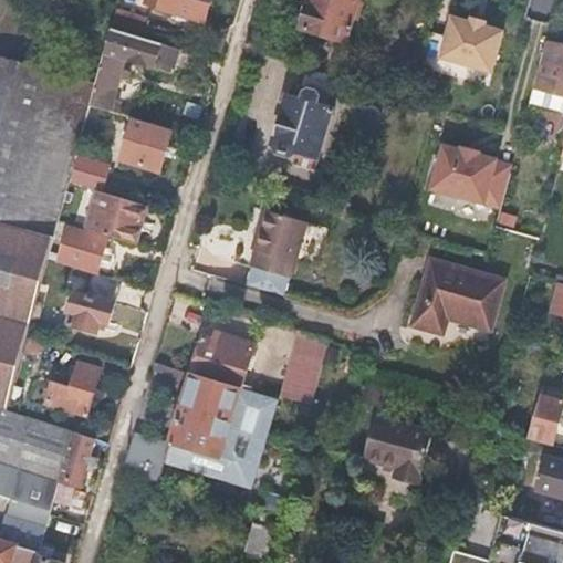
[(148,0),(146,8),(205,25),(211,0),(148,0)]
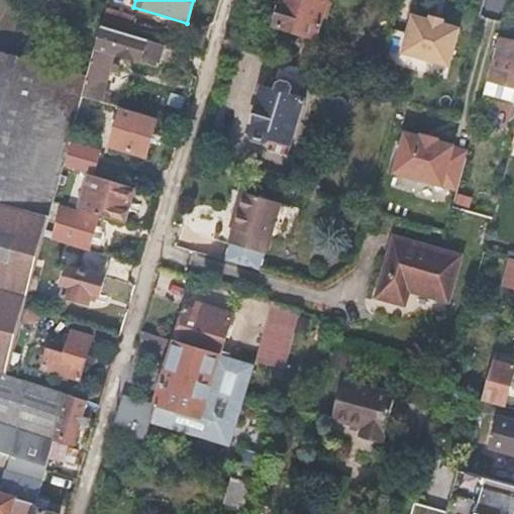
[(283,0),(282,6),(276,8),(274,19),(277,22),(275,28),(316,40),(327,0),(283,0)]
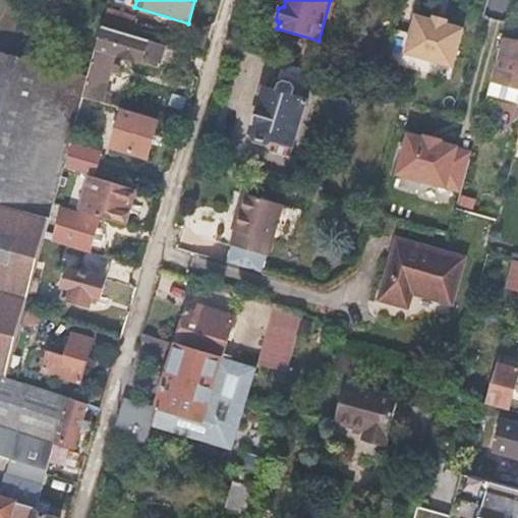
[(106,7),(100,29),(120,35),(132,38),(136,17),(106,7)]
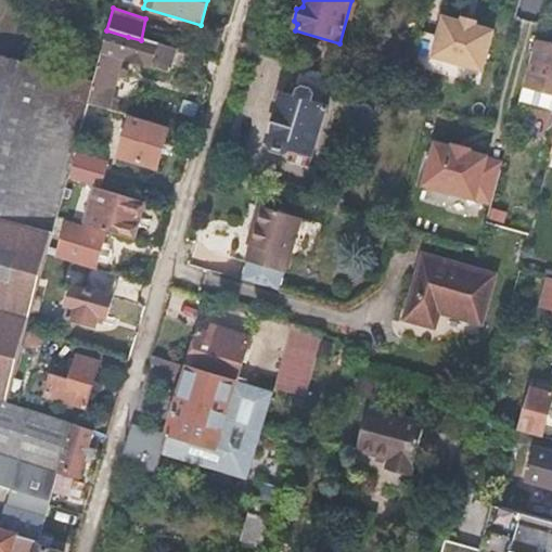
[(435,36),(429,56),(479,71),(490,31),(440,17),(435,36)]
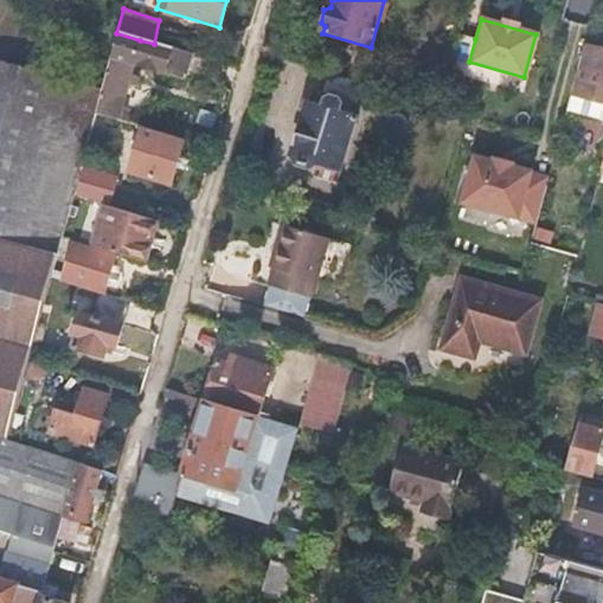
[(101,94),(95,115),(117,122),(120,113),(138,49),(140,40),(116,33),(101,94)]
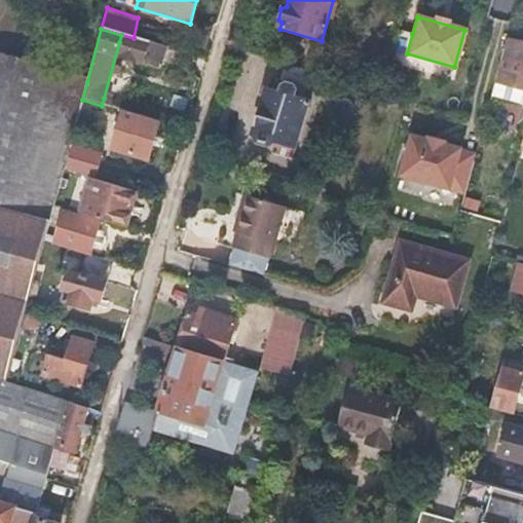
[(397,30),(387,62),(404,66),(407,53),(412,34),(397,30)]
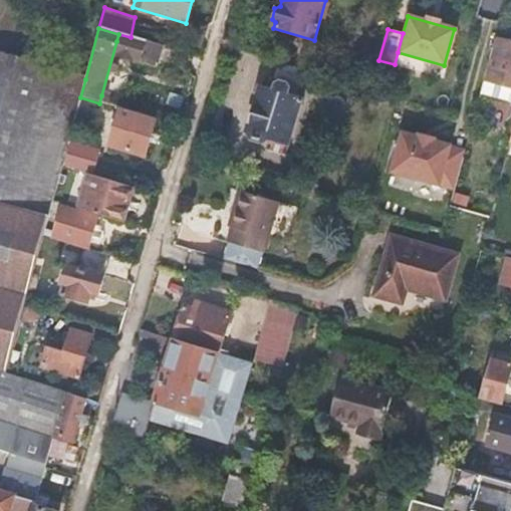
[(131,37),(118,34),(116,41),(124,44),(133,57),(138,39),(131,37)]
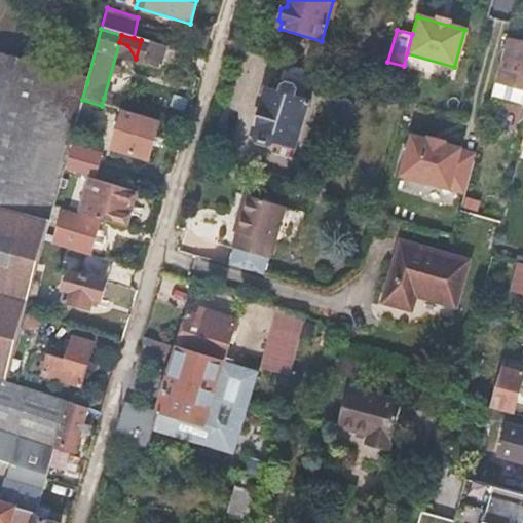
[(167,48),(141,40),(136,59),(162,66),(167,48)]
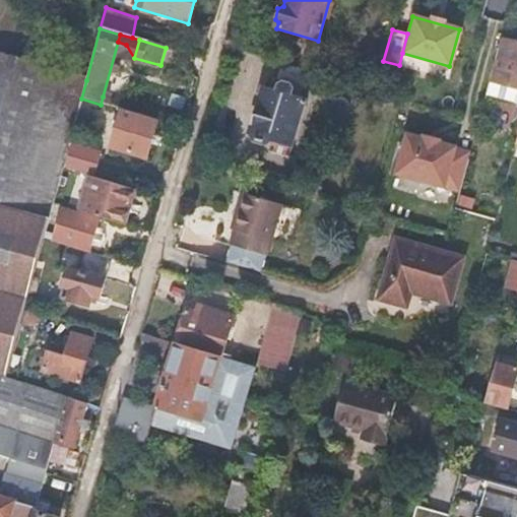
[(516,46),(502,43),(491,81),(513,87),(516,88),(516,46)]
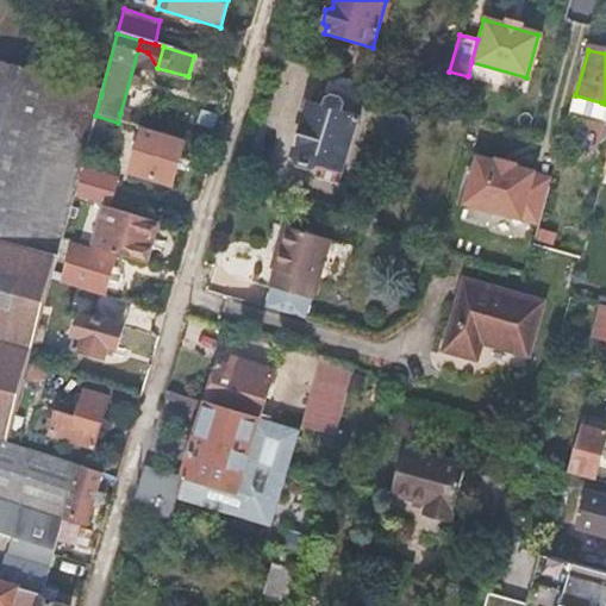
[(101,94),(0,64),(0,443),(5,444),(57,256),(95,116),(101,94)]
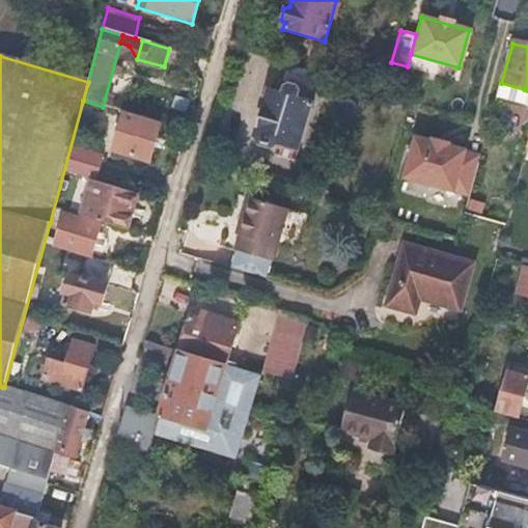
[(278,144),(297,149),(310,105),(303,103),(306,90),(310,92),(315,74),(285,65),(278,94),(275,103),(266,101),(255,137),(257,138),(259,143),(272,146),(275,143),(278,144)]
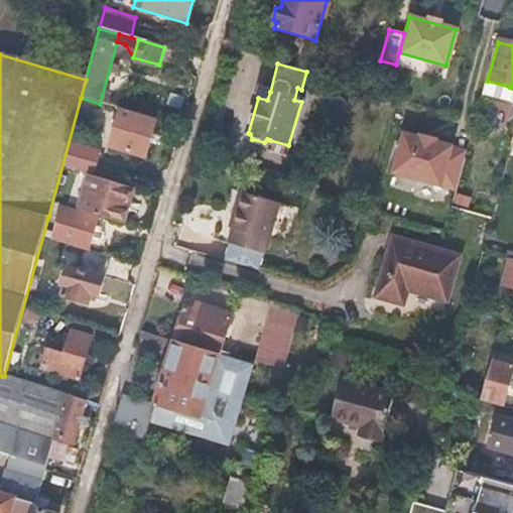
[(509,87),(487,81),(486,80),(482,94),(505,100),(509,87)]
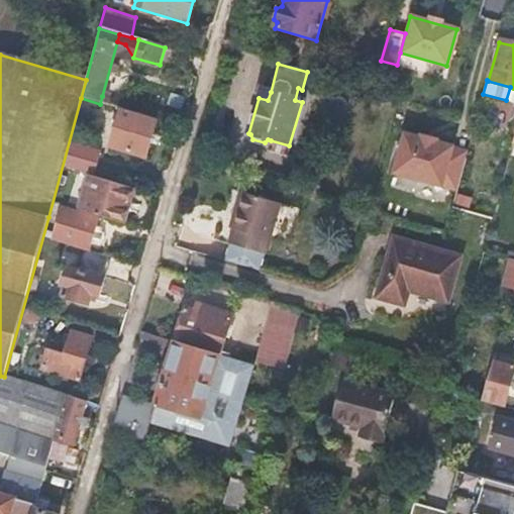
[(261,90),(259,98),(268,100),(271,92),(261,90)]
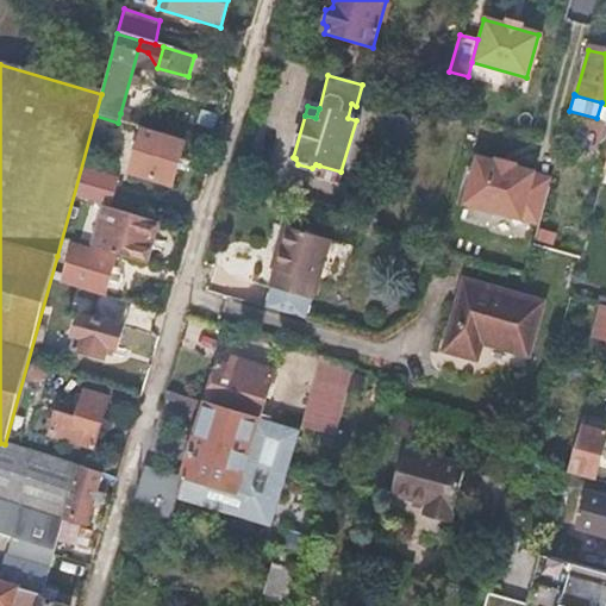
[(120,113),(118,123),(142,130),(147,131),(149,123),(120,113)]
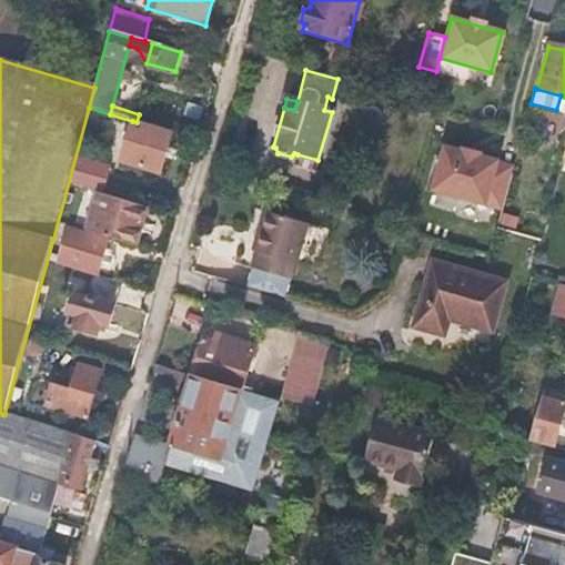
[(137,122),(132,121),(121,161),(161,173),(172,132),(137,122)]
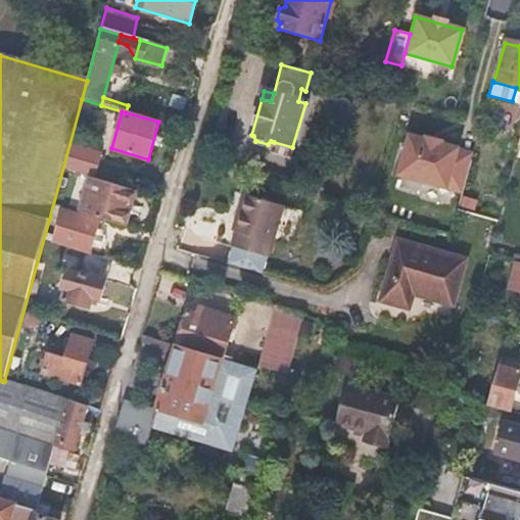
[(397,176),(462,193),(472,154),(457,150),(457,148),(440,144),(441,142),(424,137),(424,139),(408,135),(397,176)]
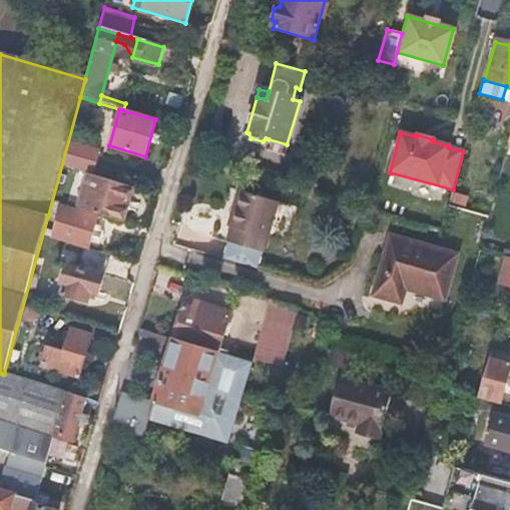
[(287,144),(269,139),(266,150),(284,156),(287,144)]
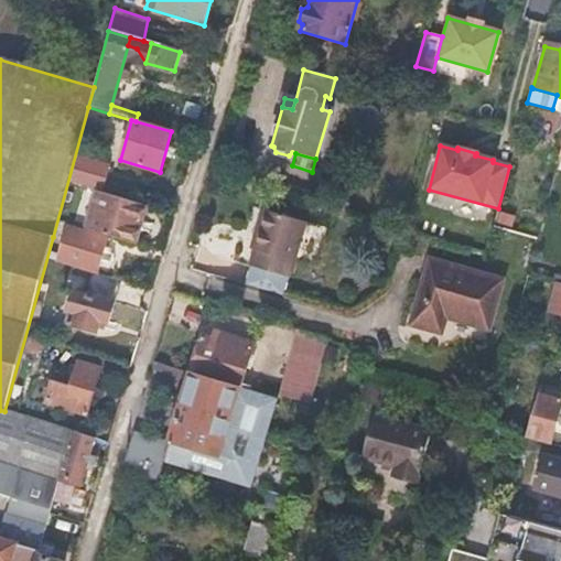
[(99,193),(88,230),(133,245),(146,206),(99,193)]
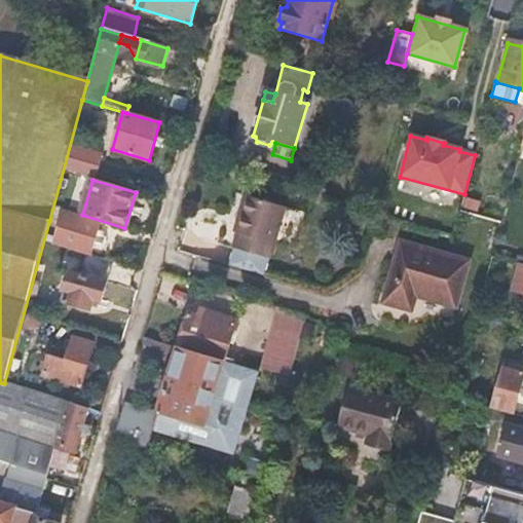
[(241,219),(228,266),(261,275),(266,257),(267,257),(282,207),(245,195),(238,218),(241,219)]
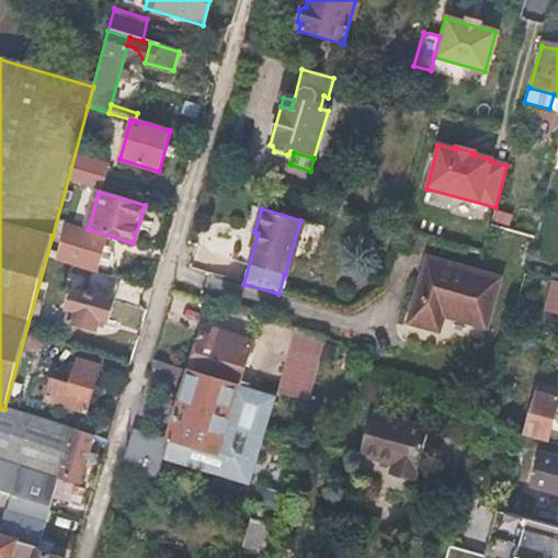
[(194,246),(213,249),(218,219),(200,216),(194,246)]
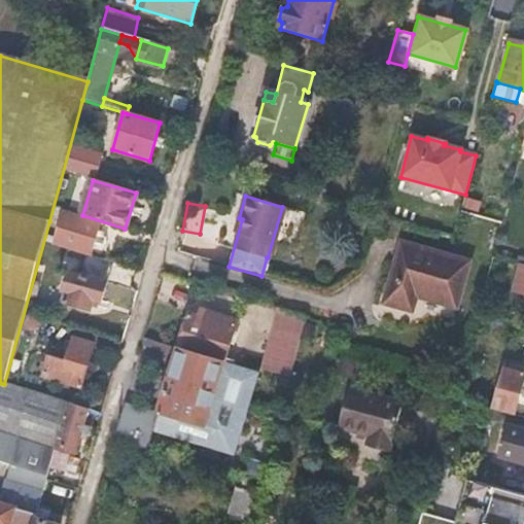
[(63,213),(55,244),(90,255),(93,247),(96,237),(99,223),(63,213)]
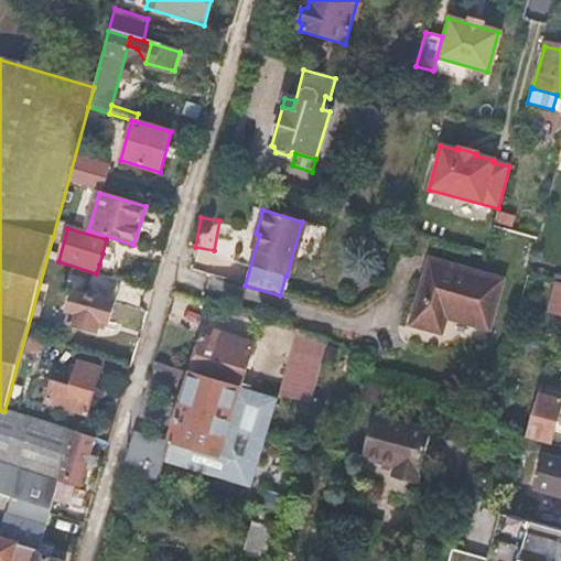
[(103,254),(99,265),(111,268),(115,257),(103,254)]
